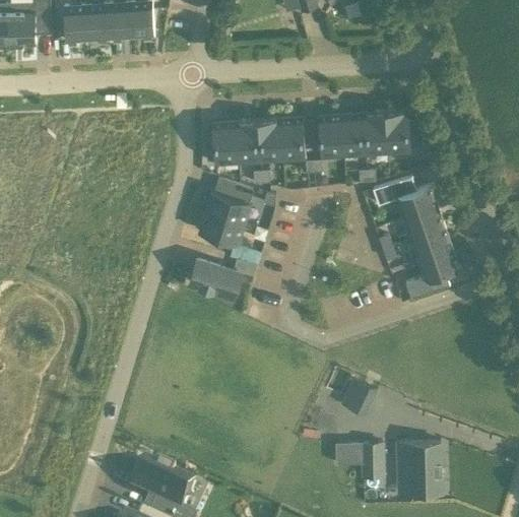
[(9,3),(10,44),(35,44),(35,34),(50,34),(49,0),(31,0),(33,3),(9,3)]
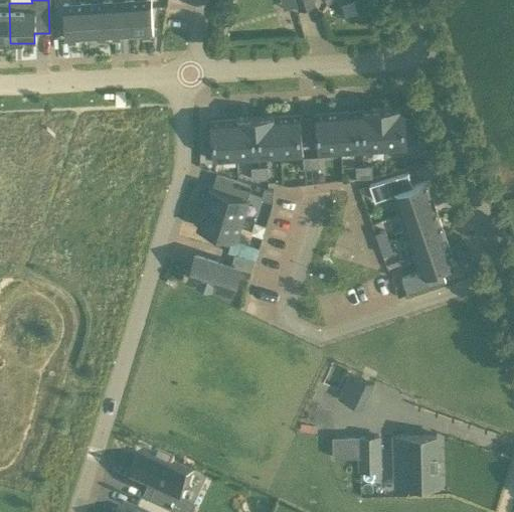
[(128,2),(130,37),(152,35),(150,0),(128,2)]
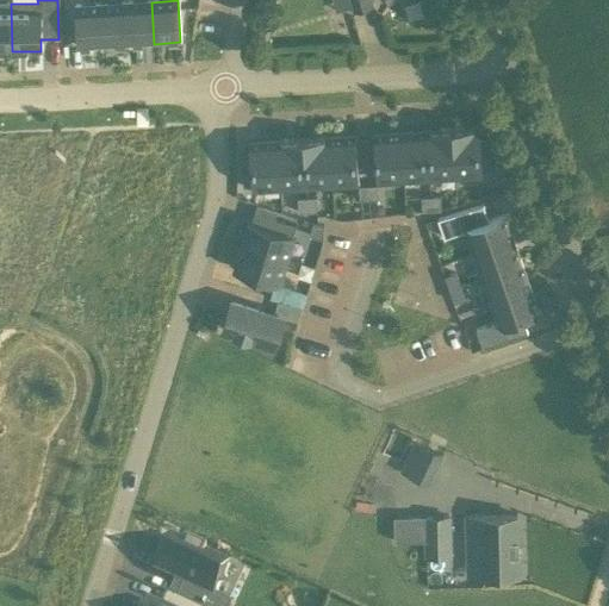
[(273,0),(262,0),(260,19),(266,20),(271,20),(272,8),(273,0)]
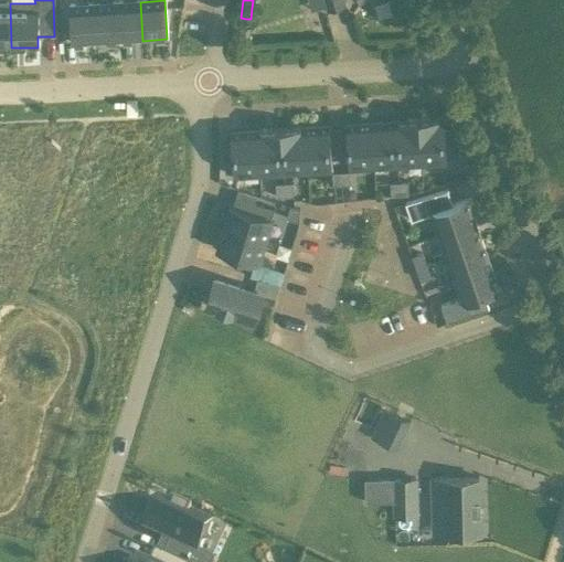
[(321,0),(326,13),(346,7),(342,0),(321,0)]
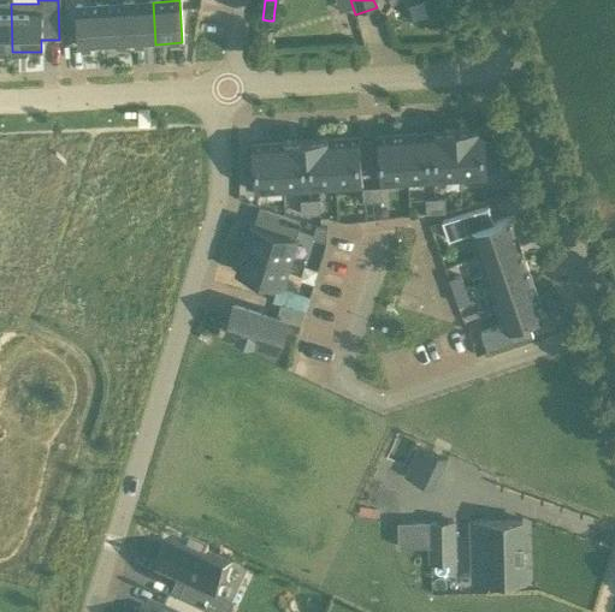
[(155,45),(153,3),(126,4),(129,46),(155,45)]
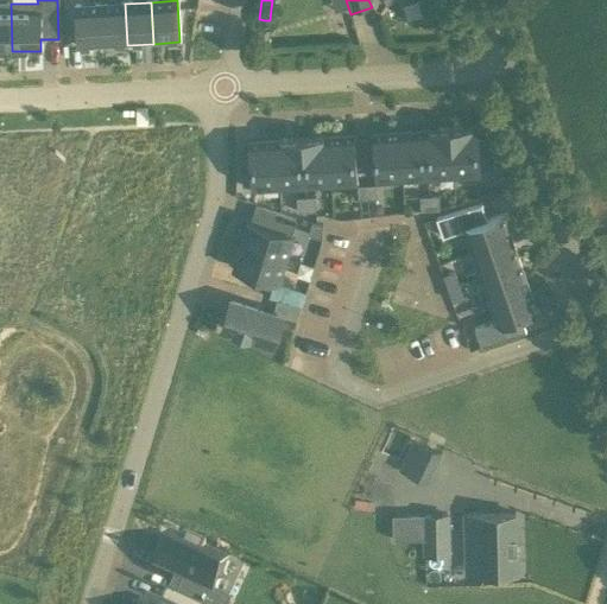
[(0,51),(12,51),(11,4),(0,4),(0,51)]
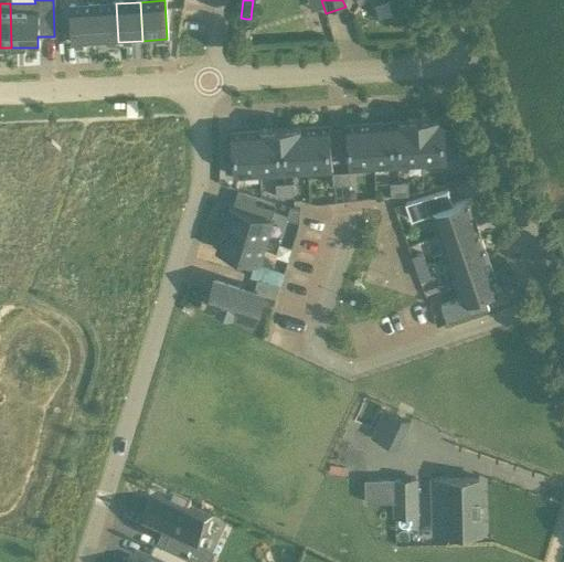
[(118,42),(116,3),(92,6),(94,43),(118,42)]
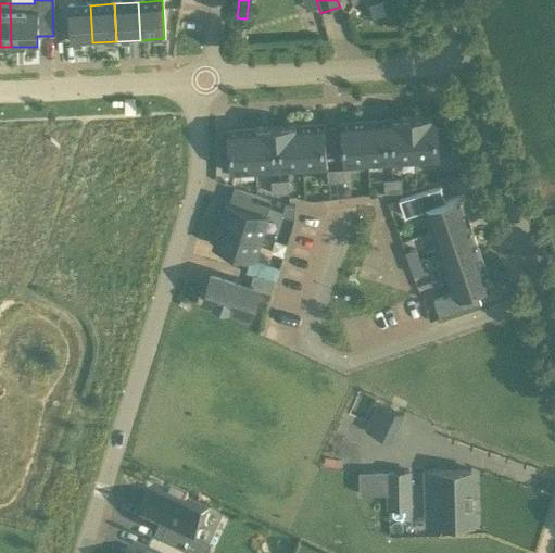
[(92,42),(90,5),(66,7),(70,45),(92,42)]
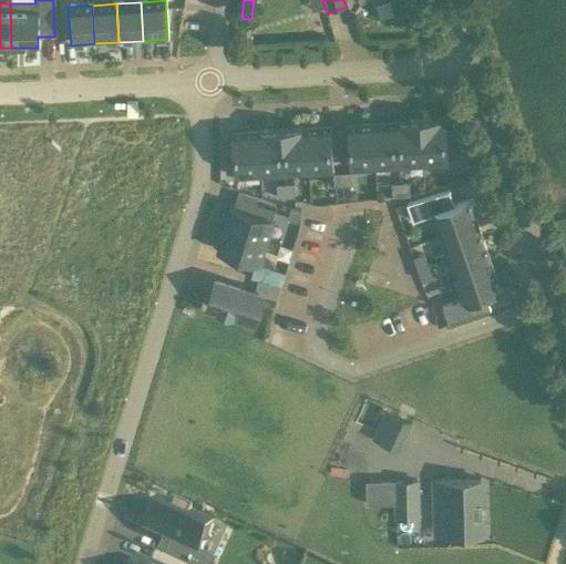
[(238,44),(247,45),(250,23),(240,22),(238,44)]
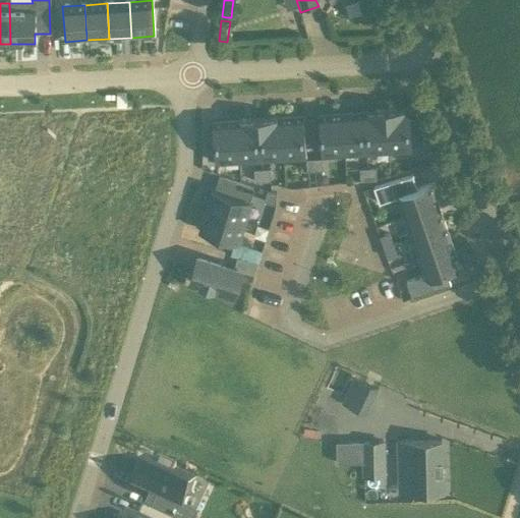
[(385,111),(387,150),(418,149),(417,135),(409,136),(408,111),(403,112),(403,110),(385,111)]
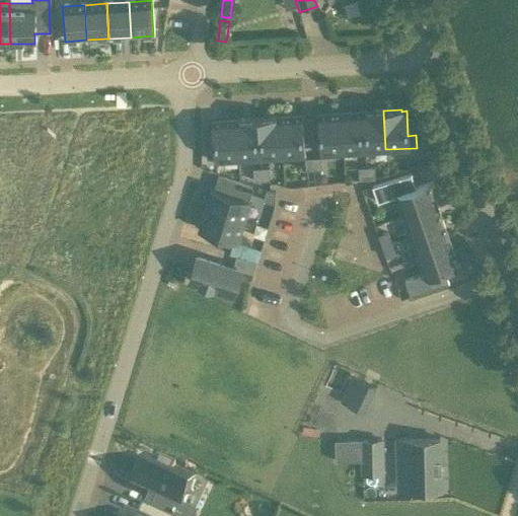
[(365,114),(361,114),(364,151),(385,149),(383,111),(365,113),(365,114)]
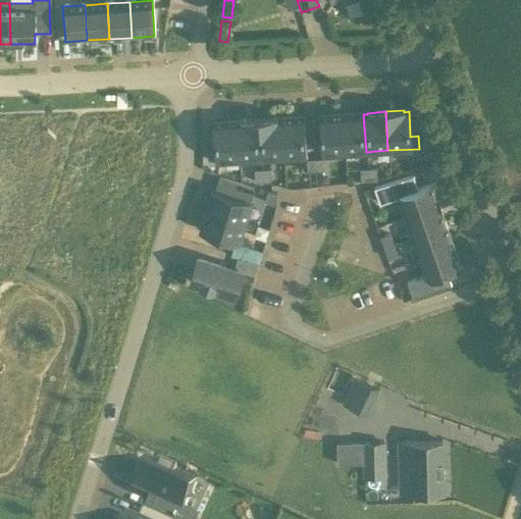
[(366,152),(363,114),(341,116),(344,153),(366,152)]
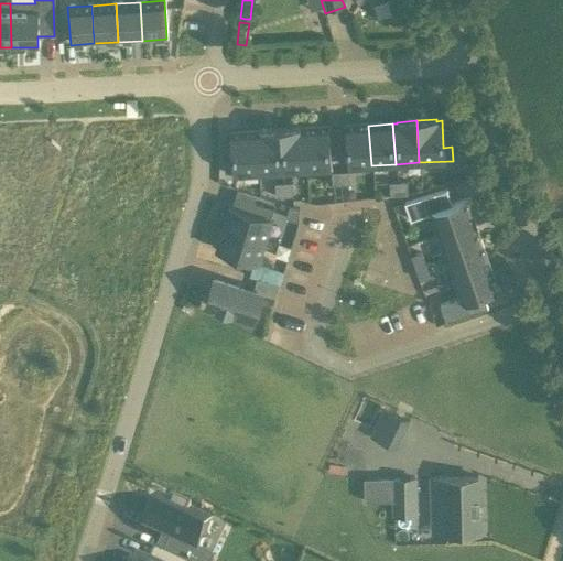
[(371,165),(368,126),(344,127),(347,168),(371,165)]
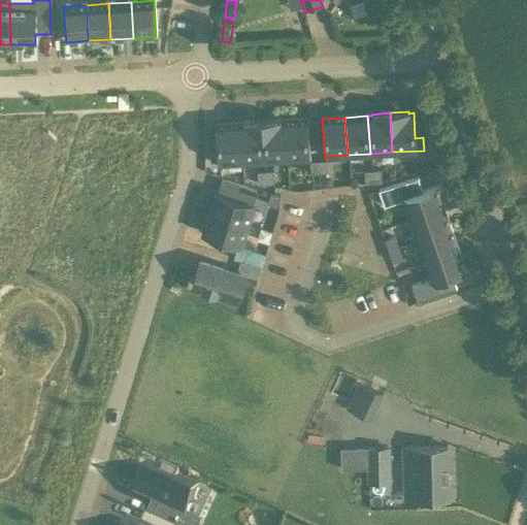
[(306,120),(284,122),(286,159),(308,158),(306,120)]
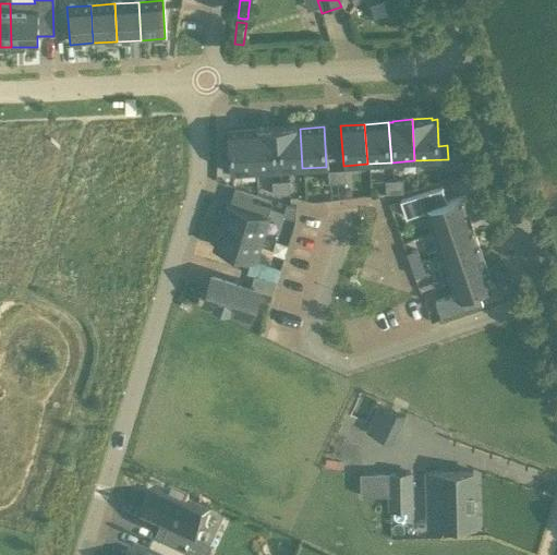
[(295,128),(276,129),(278,170),(302,168),(300,129),(295,129),(295,128)]
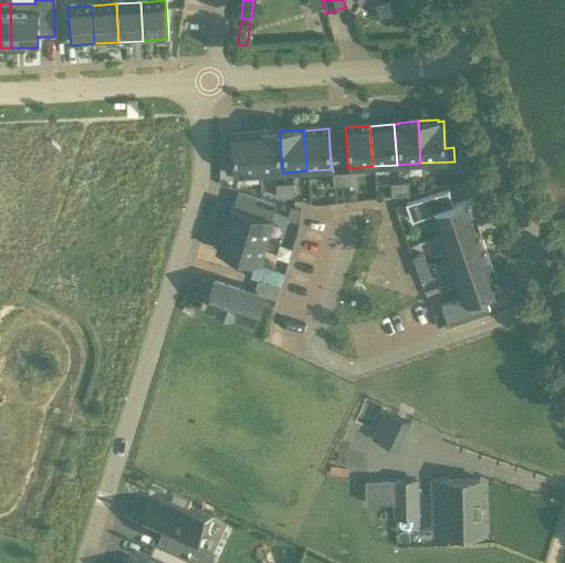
[(282,173),(280,131),(260,132),(260,133),(255,134),(258,174),(282,173)]
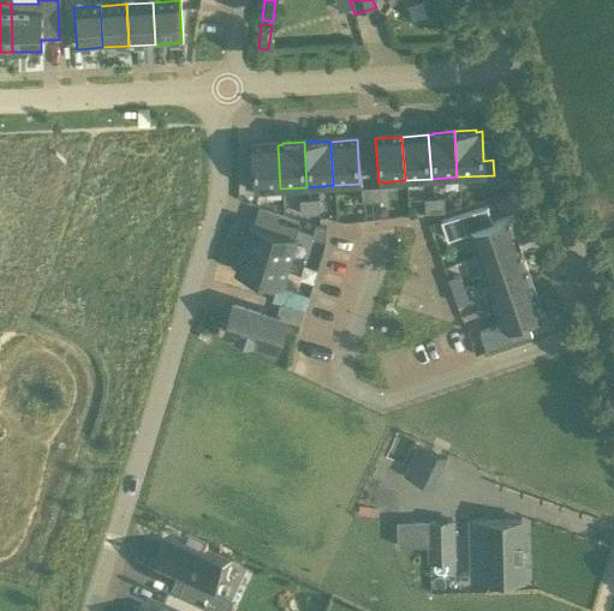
[(280,189),(278,145),(251,147),(252,177),(243,177),(244,191),(280,189)]
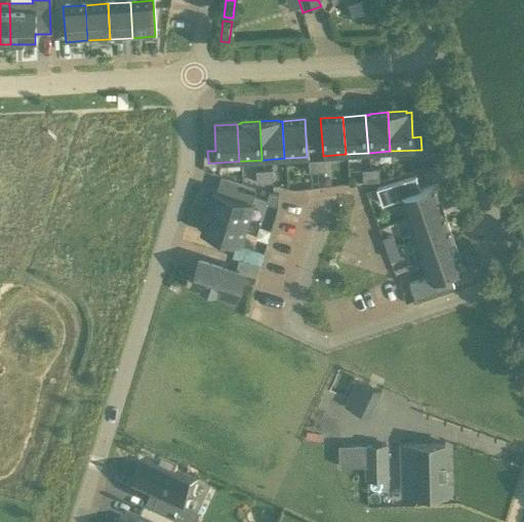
[(316,173),(315,161),(307,162),(308,174),(316,173)]
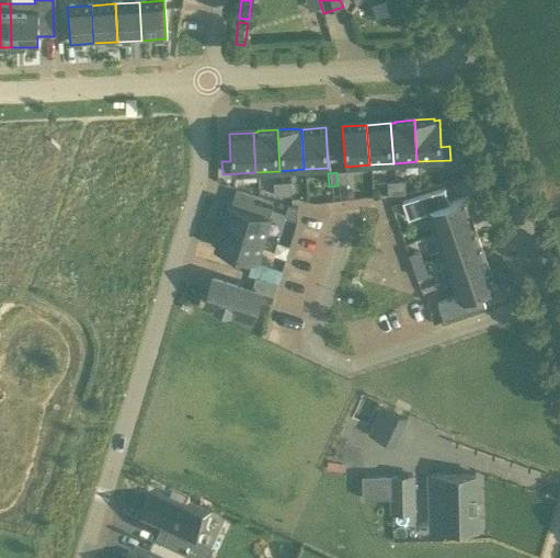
[(336,172),(338,185),(346,185),(345,172),(336,172)]
